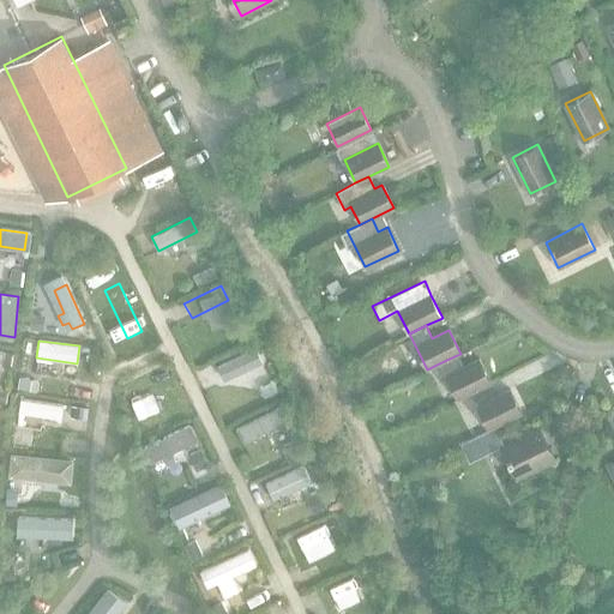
[(226,381),(257,366),(250,350),(218,366),(226,381)]
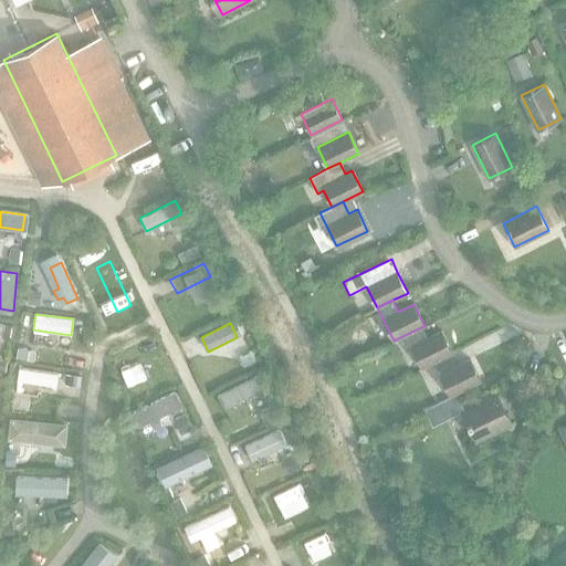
[(421,327),(405,335),(421,368),(452,353),(441,332),(427,338),(421,327)]
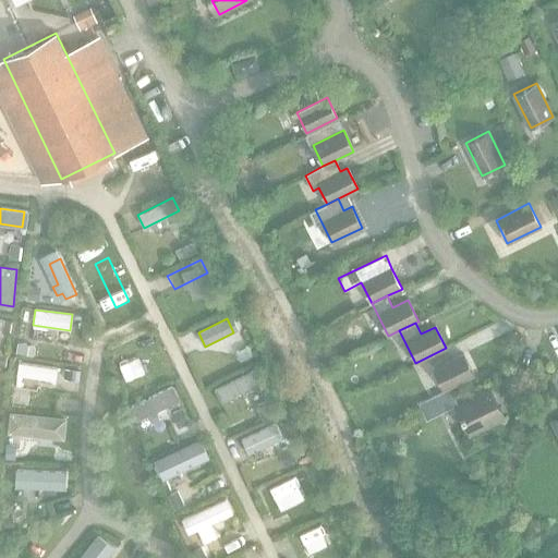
[(123,356),(150,344),(145,334),(118,346),(123,356)]
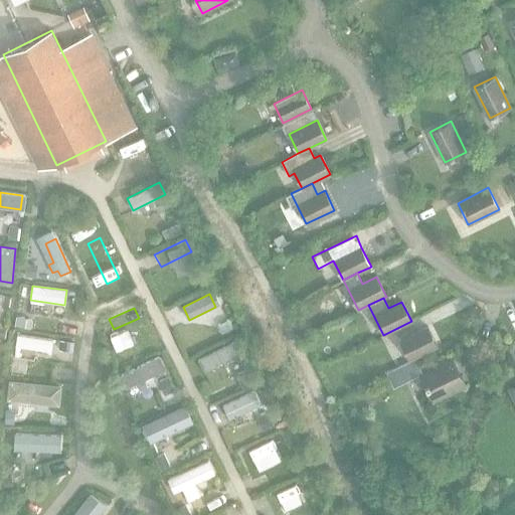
[(399,341),(409,360),(438,347),(427,327),(399,341)]
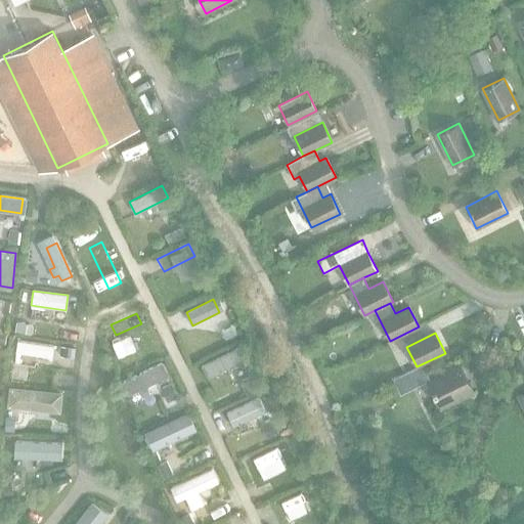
[(15,352),(51,357),(53,346),(17,340),(15,352)]
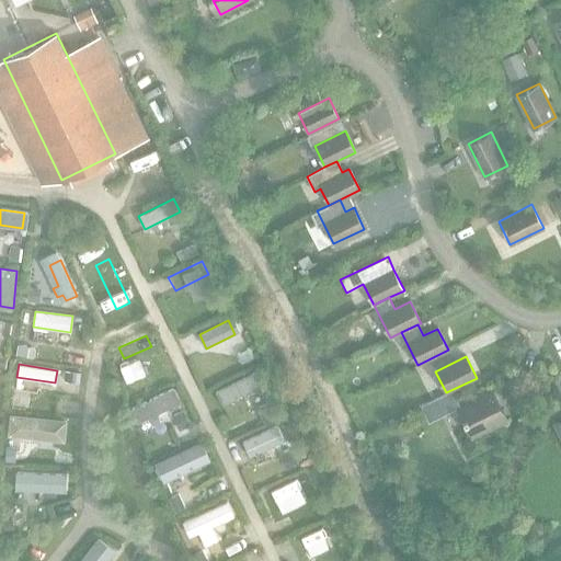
[(221,405),(261,386),(254,371),(215,391),(221,405)]
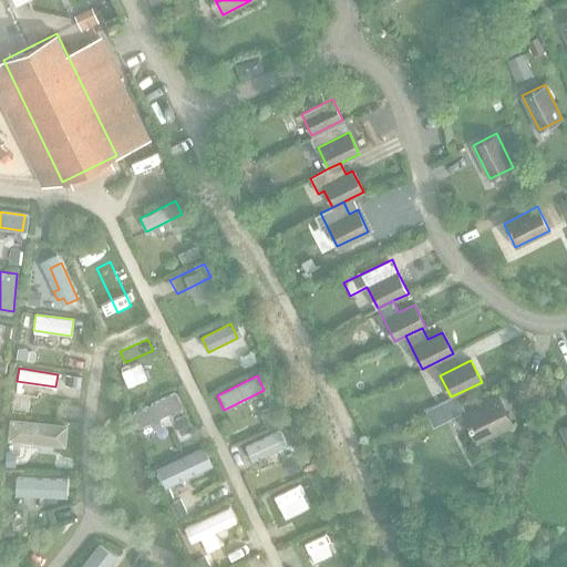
[(138,426),(182,405),(174,391),(132,412),(138,426)]
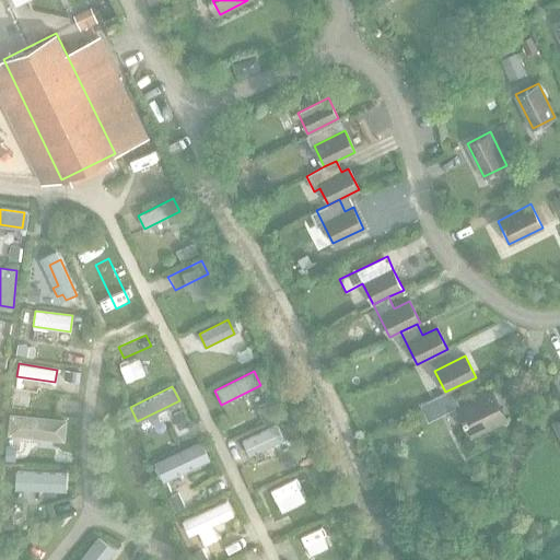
[(457,405),(473,435),(503,421),(488,389),(457,405)]
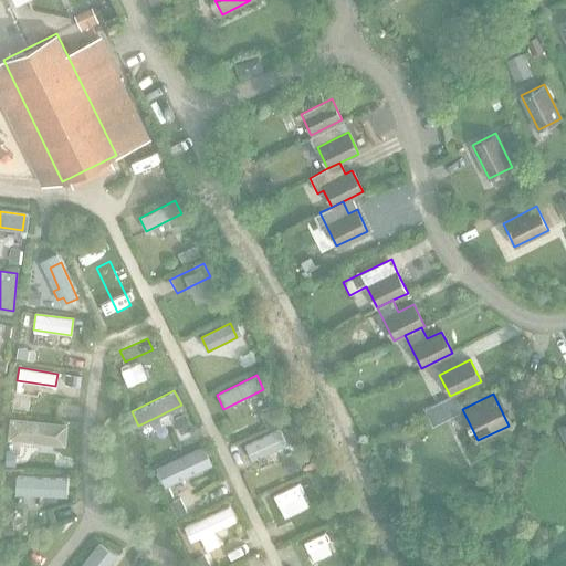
[(266,428),(280,421),(271,405),(259,411),(266,428)]
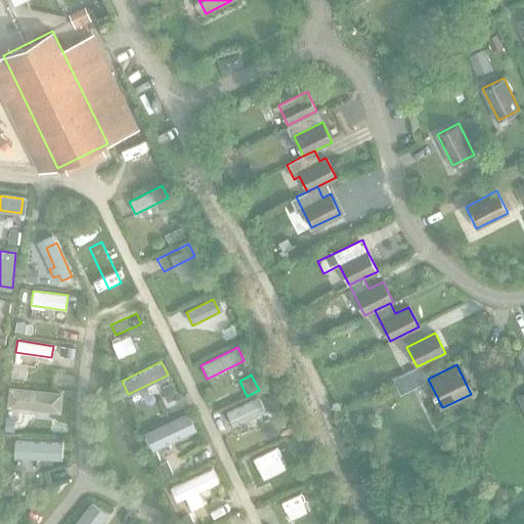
[(7,406),(59,411),(61,392),(9,387),(7,406)]
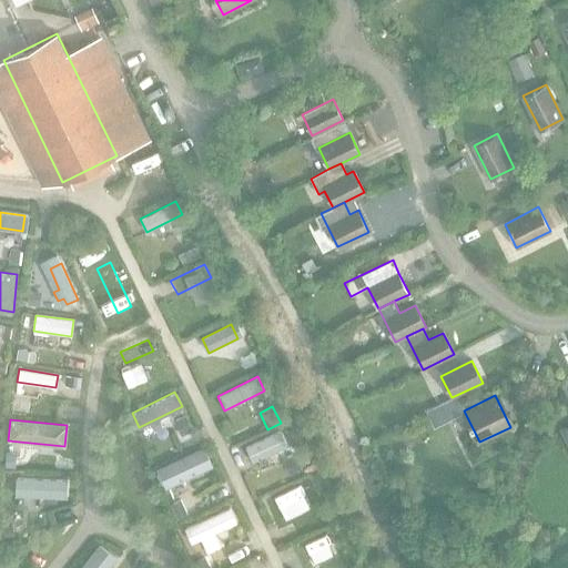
[(243,459),(286,442),(280,427),(237,445),(243,459)]
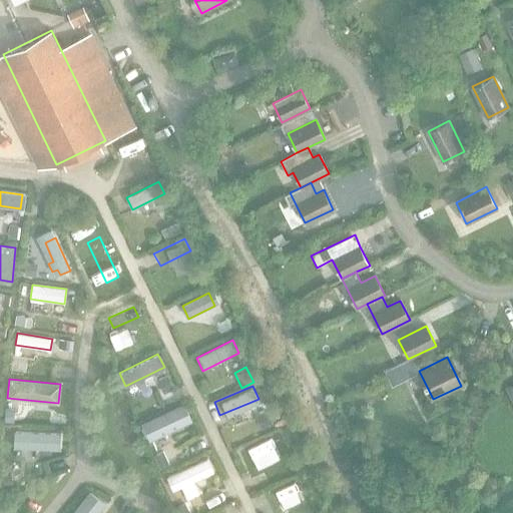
[(149,441),(192,420),(183,402),(141,423),(149,441)]
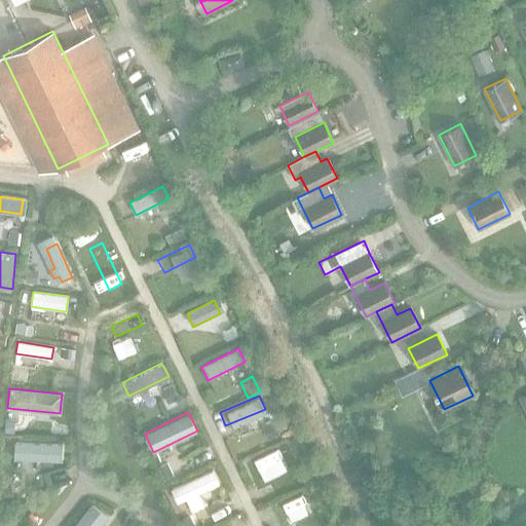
[(62,443),(21,441),(20,455),(61,456),(62,443)]
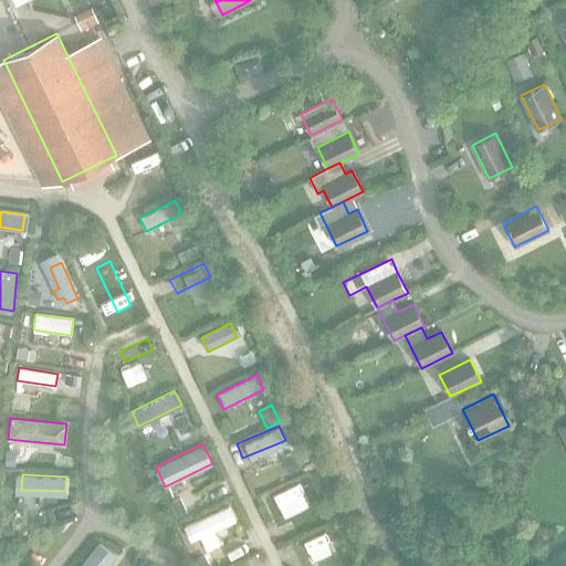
[(276,503),(303,490),(297,479),(271,491),(276,503)]
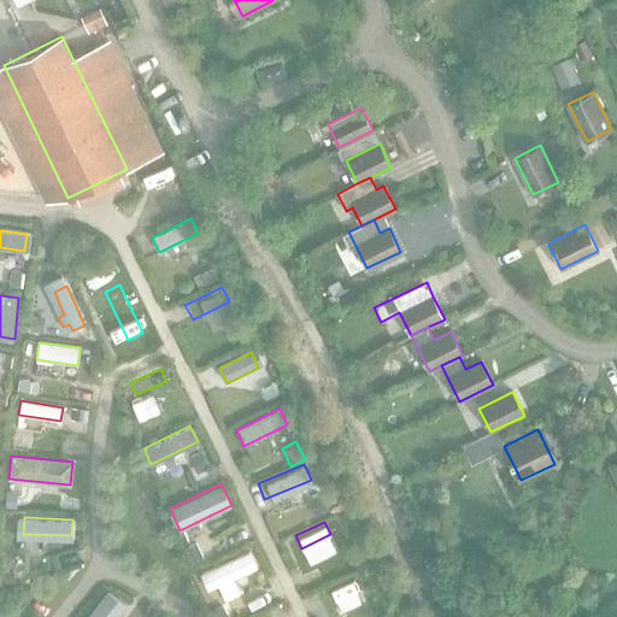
[(207,589),(257,566),(250,552),(200,575),(207,589)]
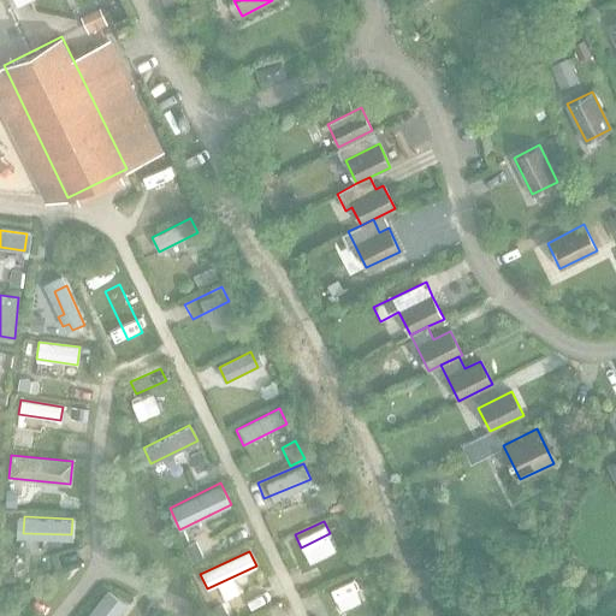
[(355,573),(318,591),(325,604),(343,596),(343,597),(355,592),(354,591),(362,587),(355,573)]
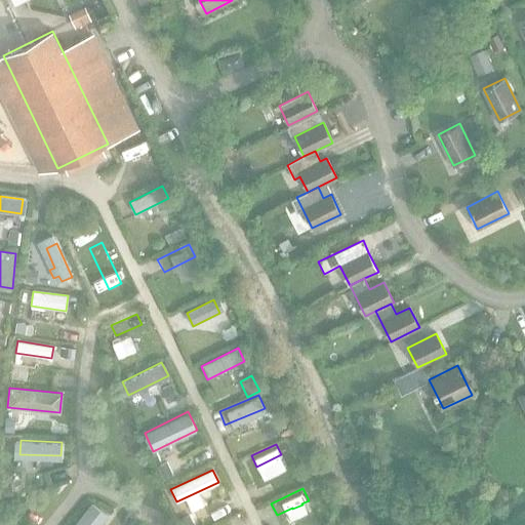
[(99,524),(108,515),(91,502),(73,524),(99,524)]
